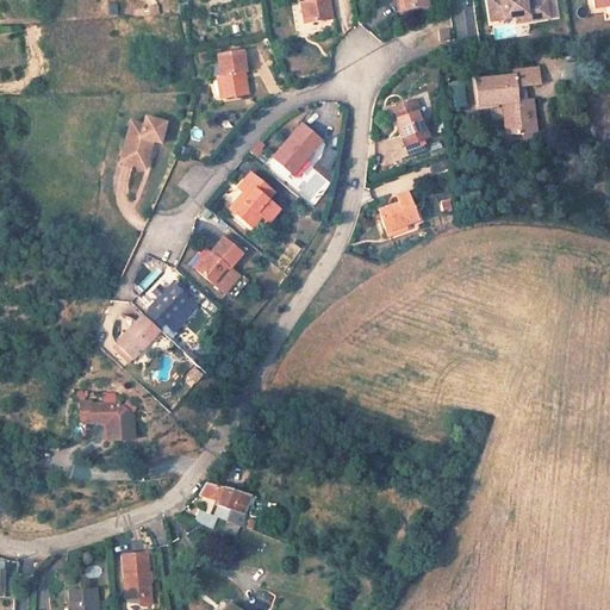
[(302,0),(305,20),(331,17),(328,0),(302,0)]
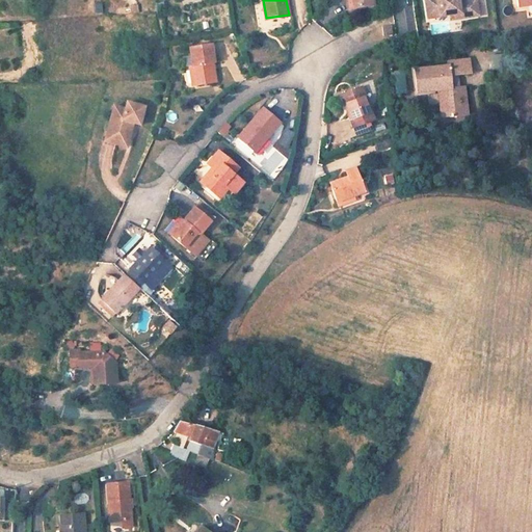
[(425,0),(427,12),(449,9),(459,8),(460,12),(478,9),(476,0),(425,0)]
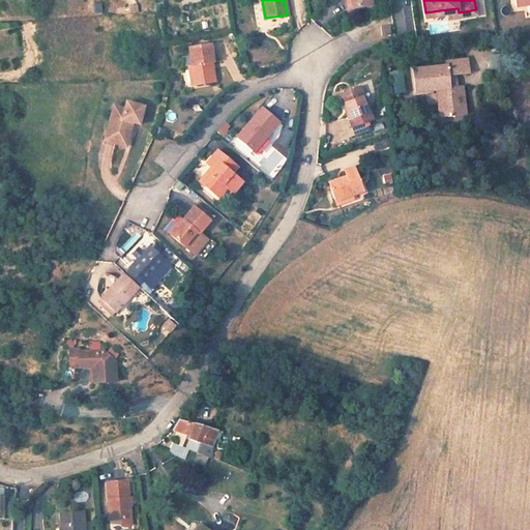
[(92,3),(91,12),(99,12),(100,3),(92,3)]
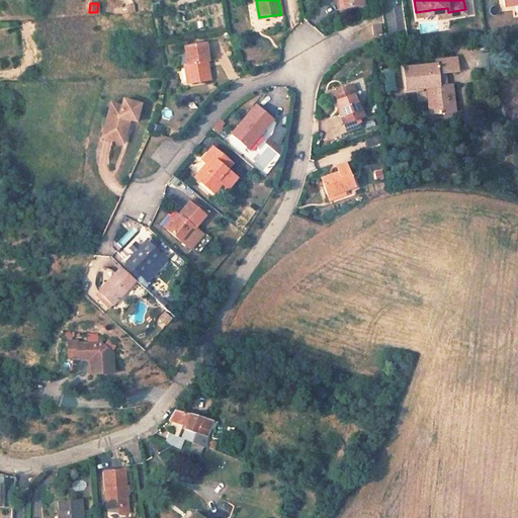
[(382,27),(374,28),(375,35),(375,38),(383,37),(382,34),(382,27)]
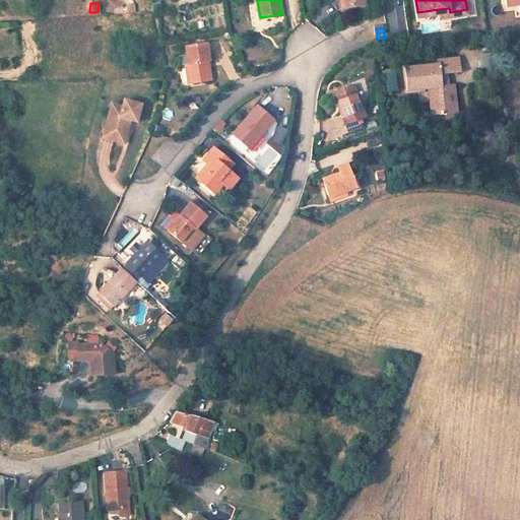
[(204,42),(183,46),(186,63),(189,82),(208,78),(205,60),(207,60),(204,42)]
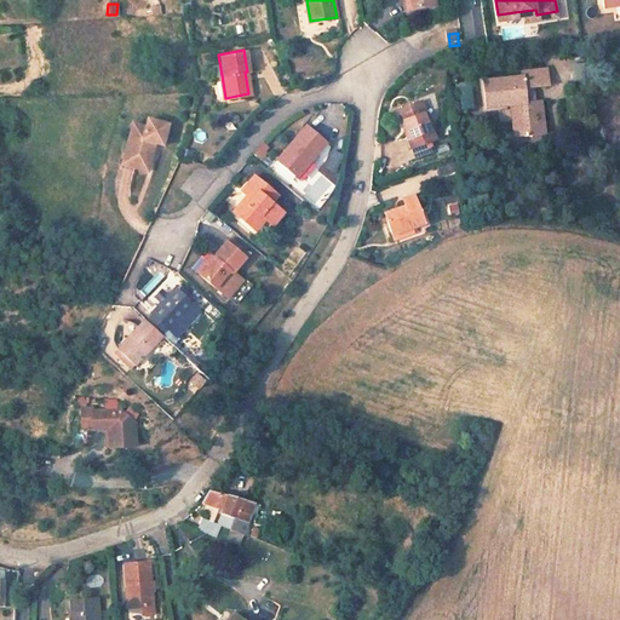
[(540,80),(539,64),(518,67),(520,72),(481,75),(482,103),(507,101),(511,131),(540,128),(537,97),(522,98),(521,81),(540,80)]
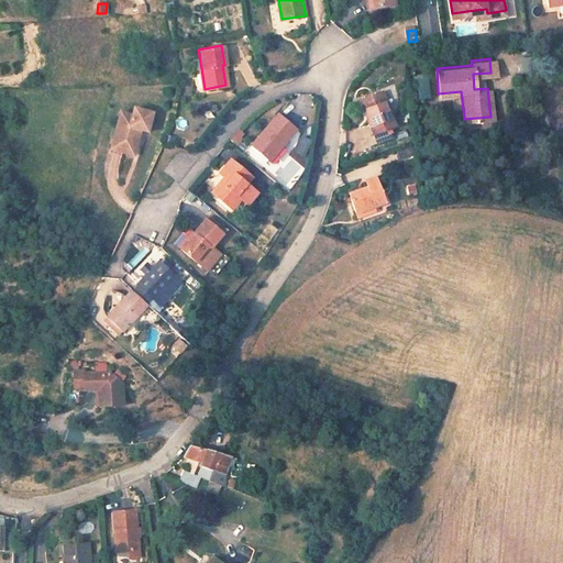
[(415,99),(428,99),(427,75),(414,76),(415,99)]
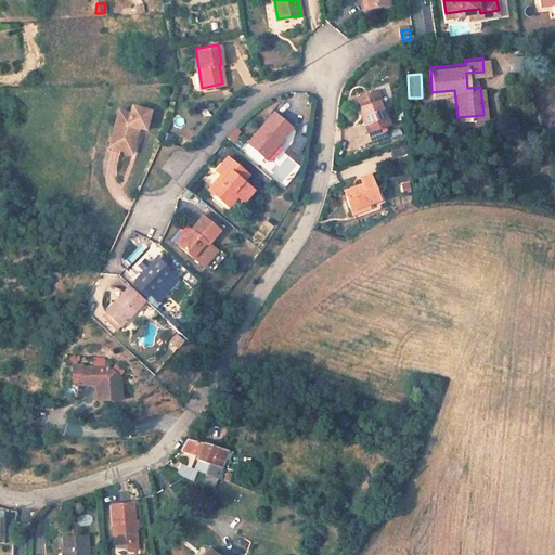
[(392,126),(379,89),(357,98),(370,133),(392,126)]
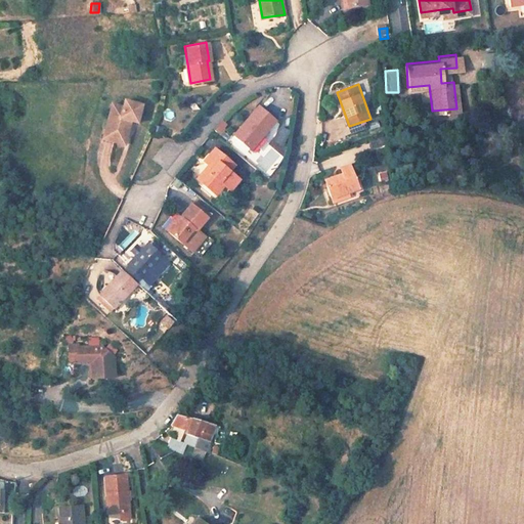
[(111,101),(103,125),(116,129),(114,135),(123,138),(129,120),(135,122),(141,104),(124,99),(122,105),(111,101)]
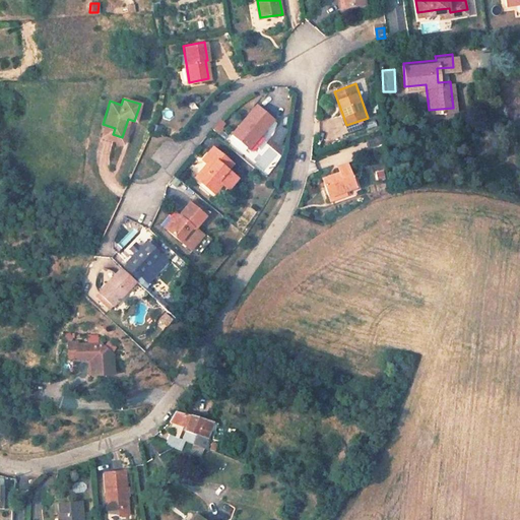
[(258,103),(231,133),(233,135),(245,145),(246,146),(264,127),(273,116),(258,103)]
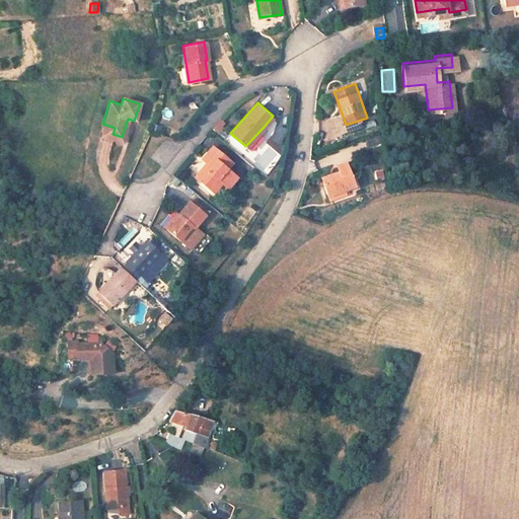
[(226,124),(220,118),(212,127),(218,133),(226,124)]
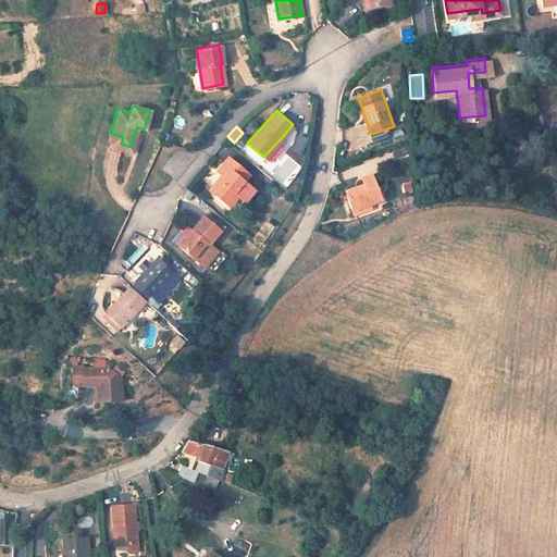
[(123,137),(110,133),(106,145),(128,152),(131,147),(121,144),(123,137)]
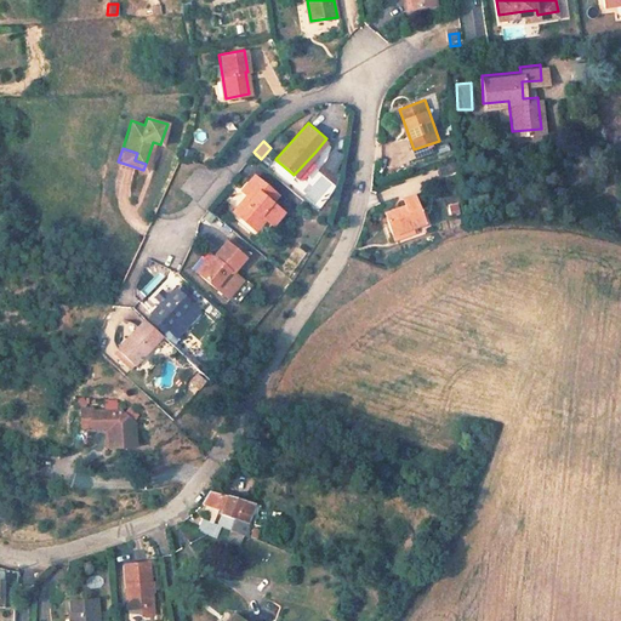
[(332,174),(342,154),(331,149),(322,169),(332,174)]
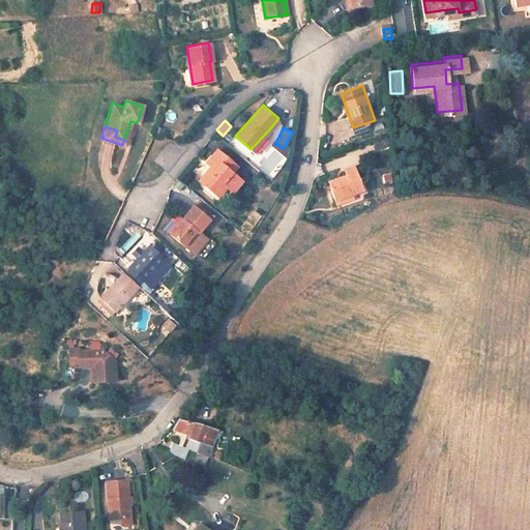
[(251,149),(255,152),(272,133),(269,129),(251,149)]
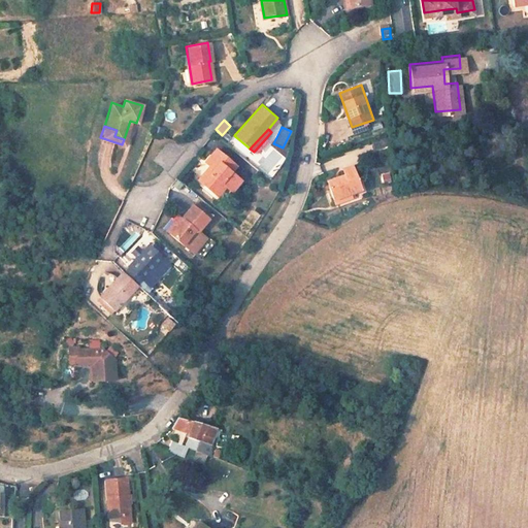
[(249,147),(236,137),(230,143),(242,154),(249,147)]
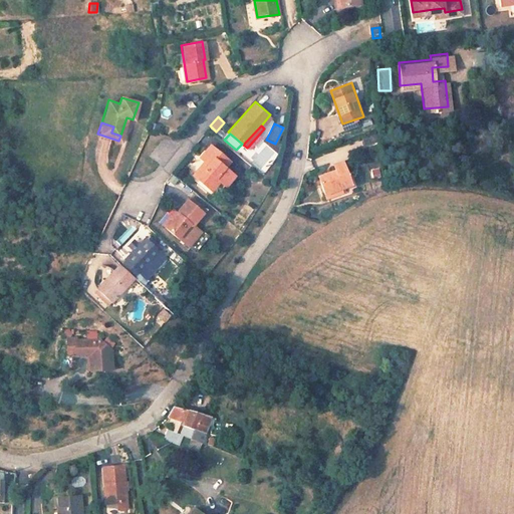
[(375,135),(361,137),(362,146),(376,144),(375,135)]
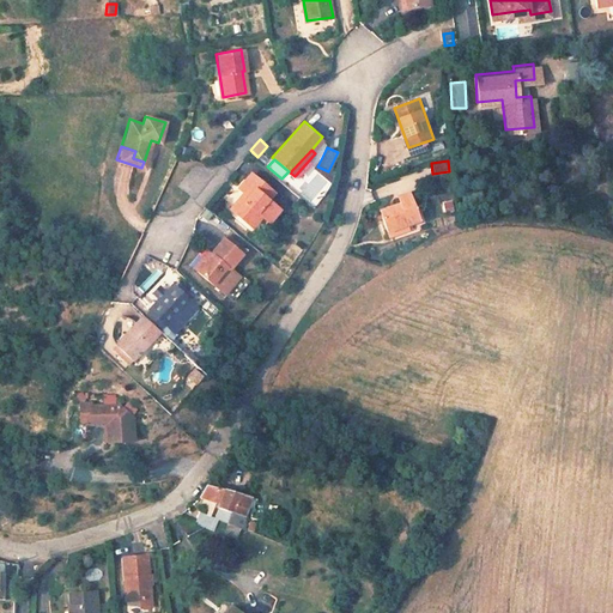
[(277,196),(250,174),(237,188),(243,194),(229,210),(250,229),(260,219),(269,226),(283,212),(272,202),(277,196)]
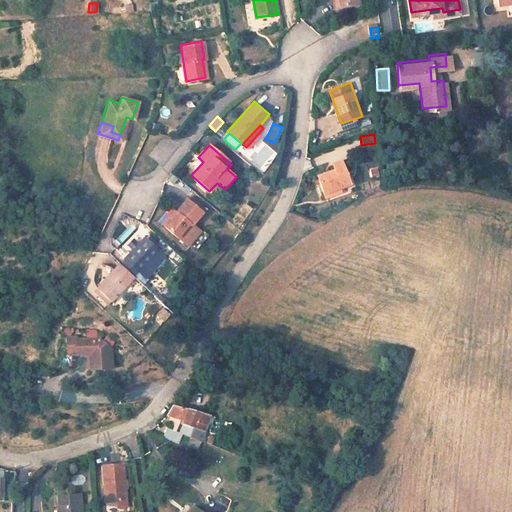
[(342,146),(325,151),(327,161),(345,156),(342,146)]
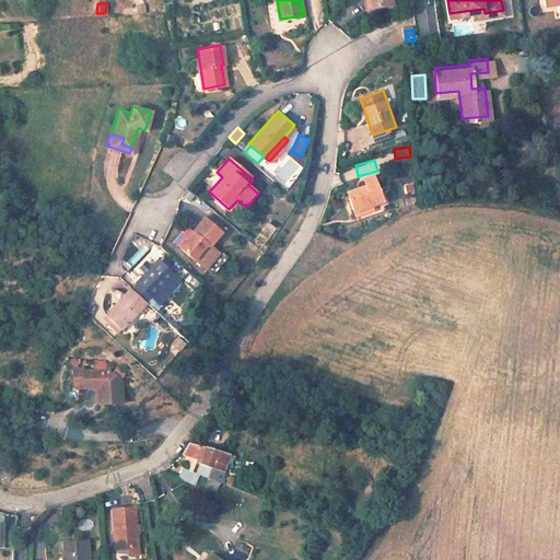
[(222,177),(217,172),(203,187),(209,191),(222,177)]
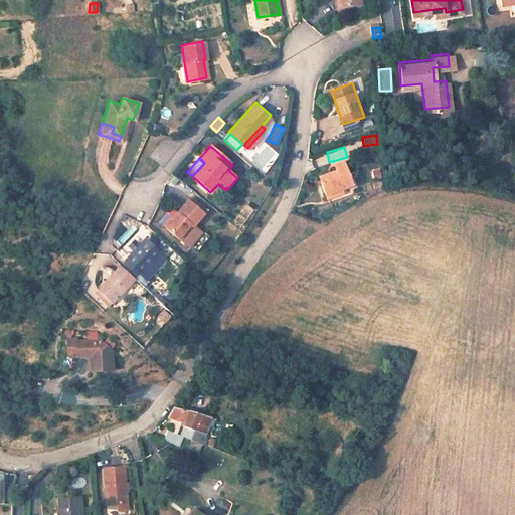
[(354,184),(346,161),(335,165),(337,171),(327,174),(329,180),(324,182),(327,193),(354,184)]
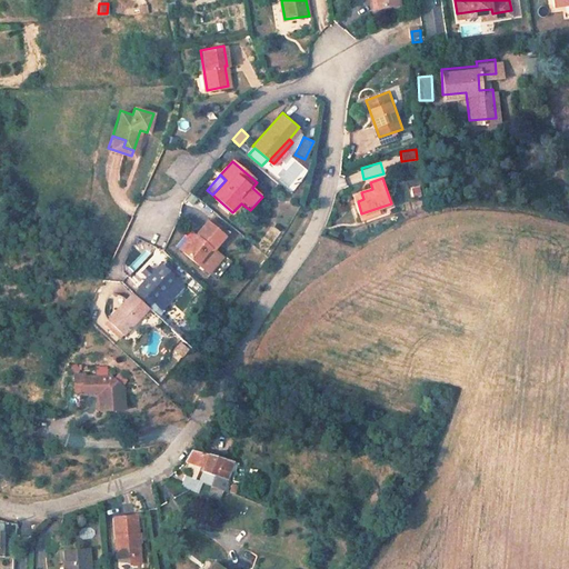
[(362,218),(385,210),(382,206),(361,213),(362,218)]
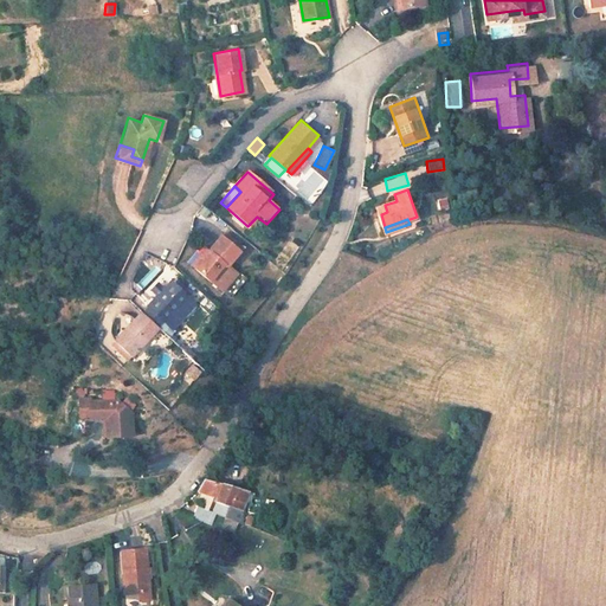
[(210,282),(239,251),(220,234),(206,250),(191,265),(210,282)]
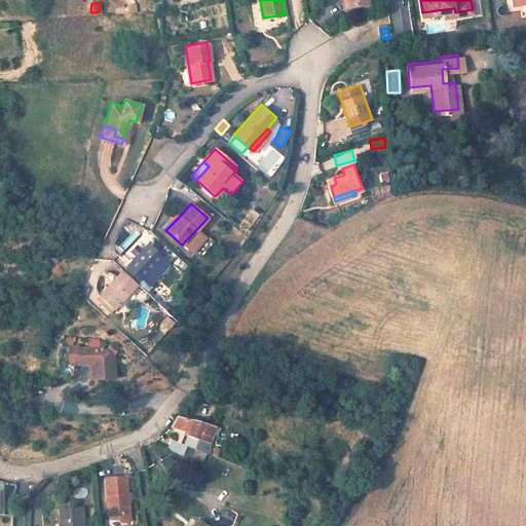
[(179,217),(175,214),(162,227),(165,230),(179,217)]
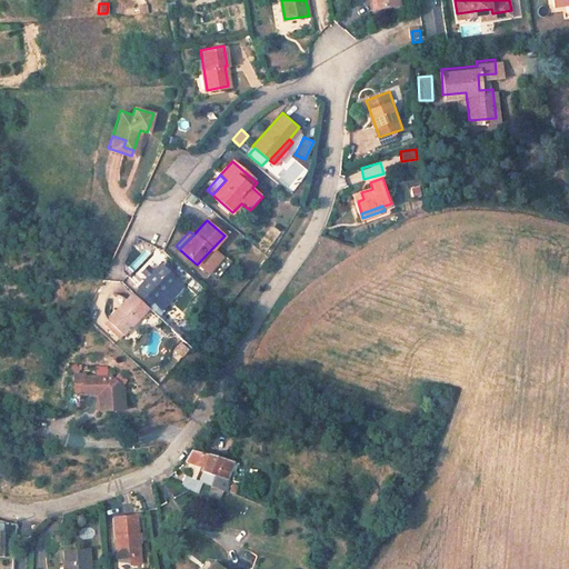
[(133,249),(147,256),(151,246),(139,239),(133,249)]
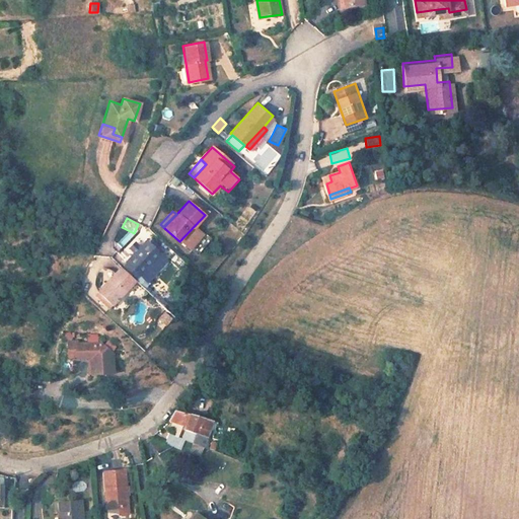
[(161,254),(146,240),(127,262),(128,263),(122,269),(136,281),(141,275),(142,276),(161,254)]
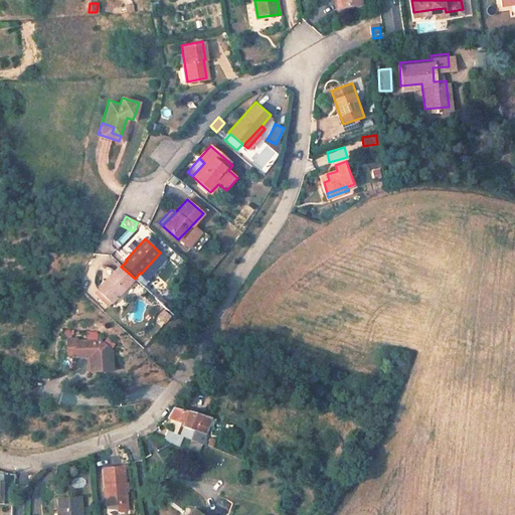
[(98,289),(113,303),(135,280),(135,279),(121,267),(120,265),(98,289)]
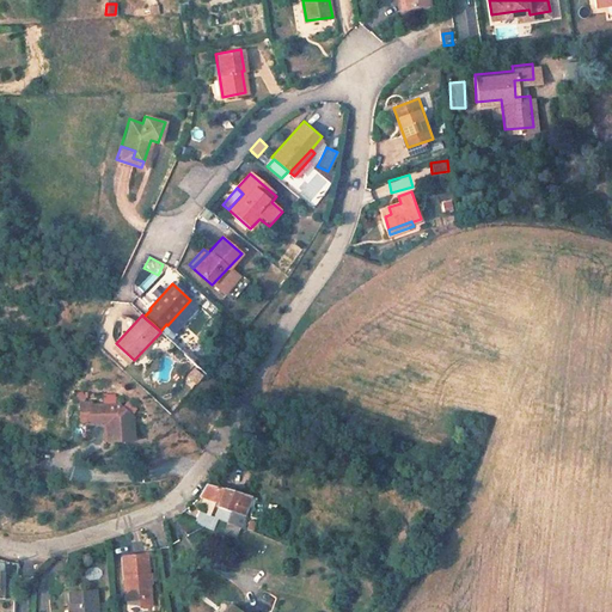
[(191,387),(201,377),(193,368),(182,380),(191,387)]
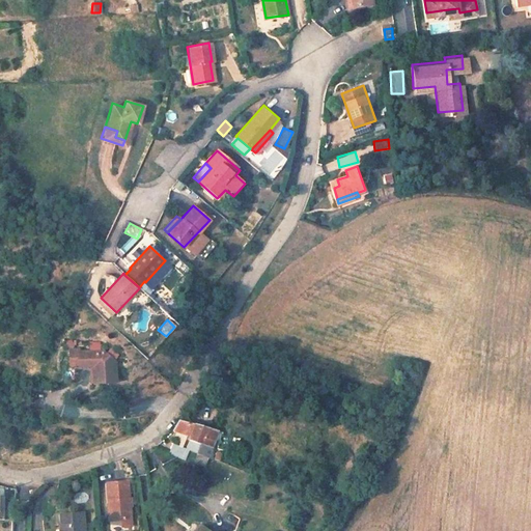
[(83,356),(74,357),(75,371),(83,371),(83,374),(98,373),(99,389),(121,388),(119,367),(107,357),(83,359),(83,356)]
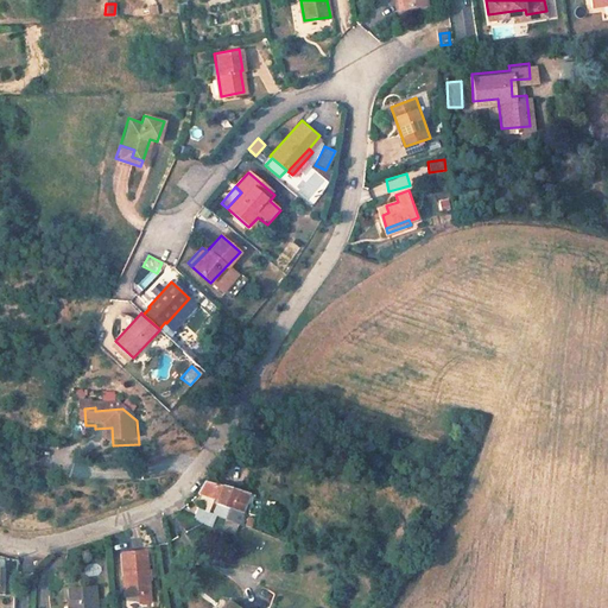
[(233,508),(229,520),(240,525),(246,527),(246,512),(252,493),(208,483),(200,494),(220,498),(219,505),(233,508)]
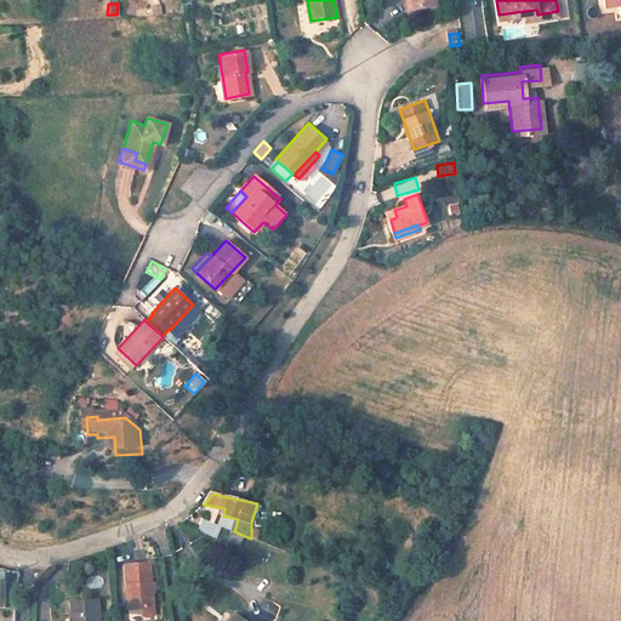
[(238,519),(223,516),(222,527),(232,530),(234,531),(238,519)]
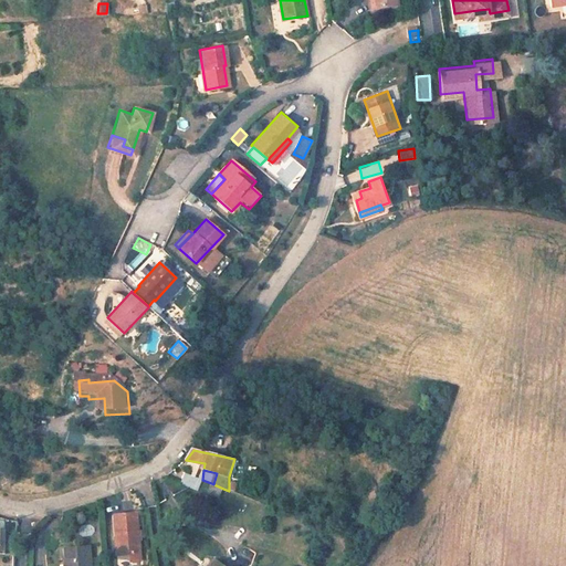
[(184,473),(178,483),(196,491),(202,480),(184,473)]
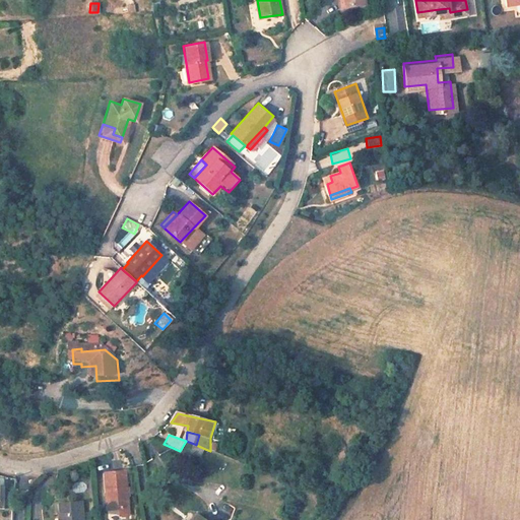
[(194,444),(191,453),(202,457),(205,449),(196,445),(194,444)]
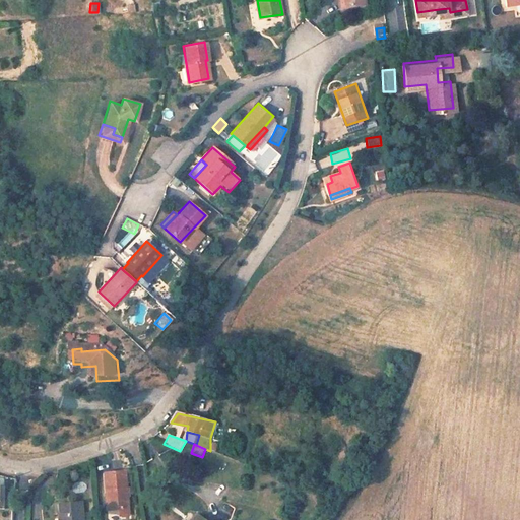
[(103,478),(106,514),(116,513),(125,512),(122,477),(103,478)]
